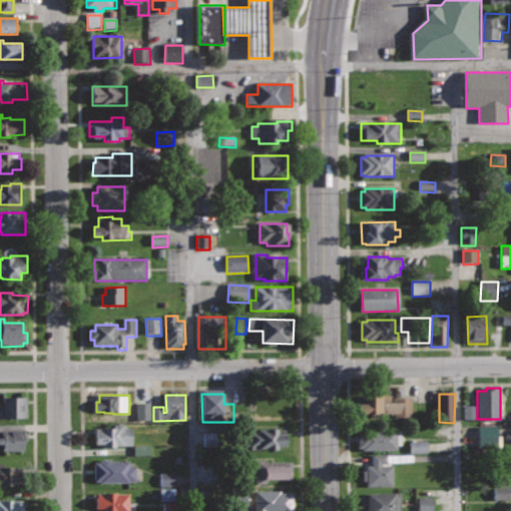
[(391,398),(359,397),(359,415),(394,416),(394,419),(413,419),(413,400),(396,400),(395,404),(391,404),(391,398)]
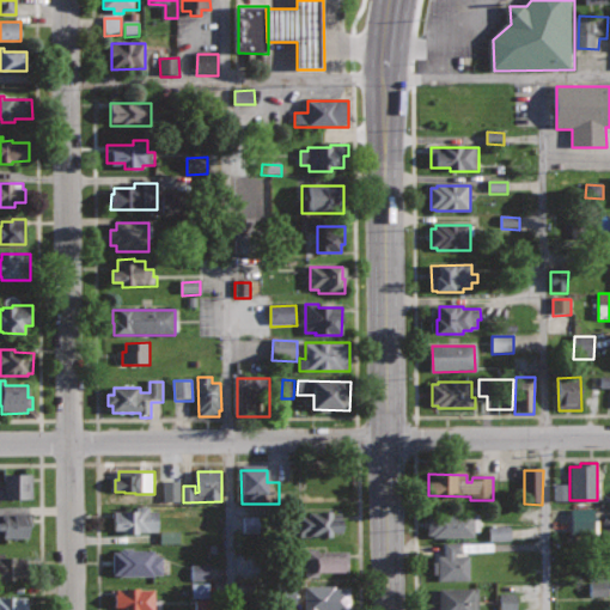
[(34,476),(5,476),(5,487),(0,487),(0,499),(34,499),(34,476)]
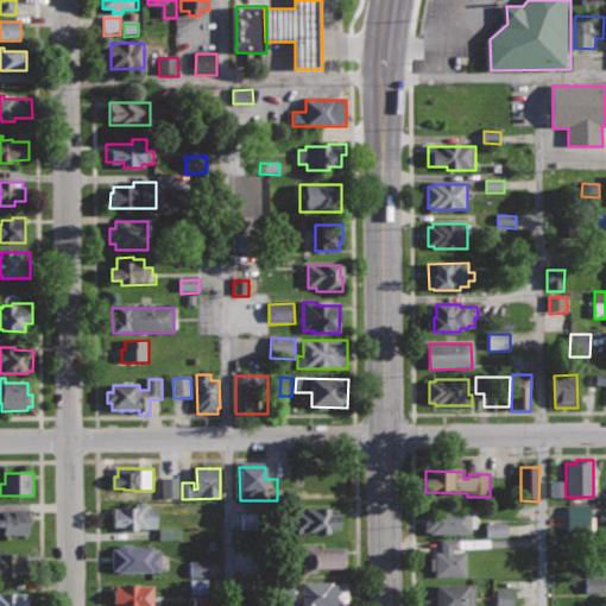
[(163,502),(178,502),(178,480),(163,480),(163,502)]
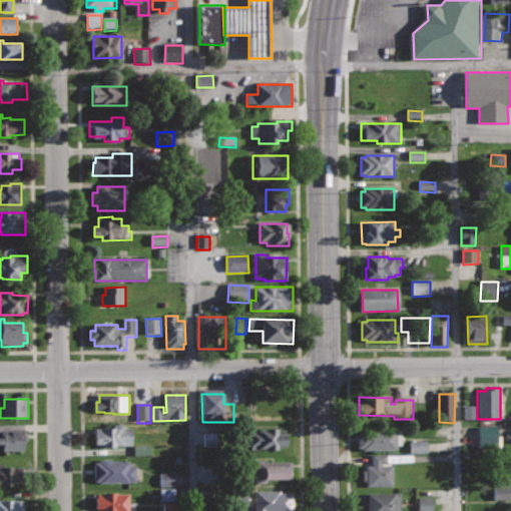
[(126,425),(114,425),(114,429),(96,429),(96,445),(105,445),(105,448),(117,448),(117,446),(132,446),(132,430),(126,430),(126,425)]
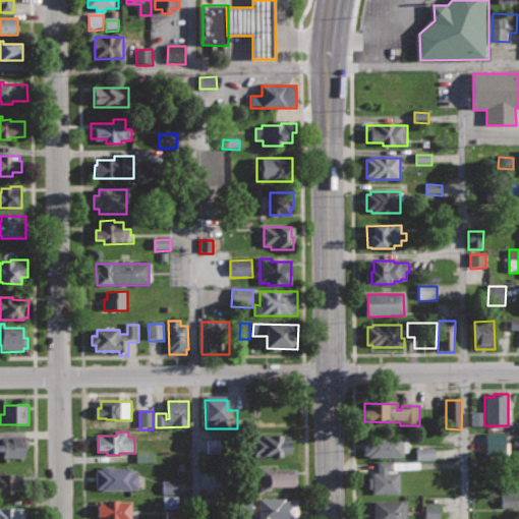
[(284,436),(272,436),(272,438),(265,438),(265,441),(250,441),(250,453),(256,453),(256,457),(283,457),(283,452),(291,453),(291,439),(284,439),(284,436)]
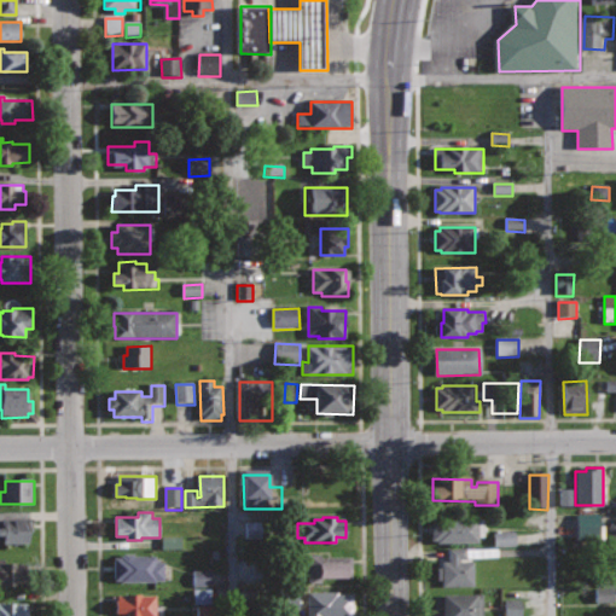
[(602,544),(600,517),(577,517),(579,545),(602,544)]
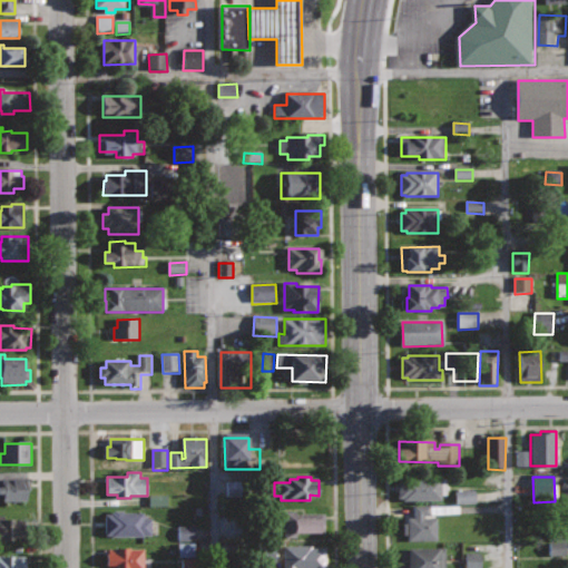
[(447,478),(399,479),(399,502),(442,501),(442,495),(448,495),(447,478)]
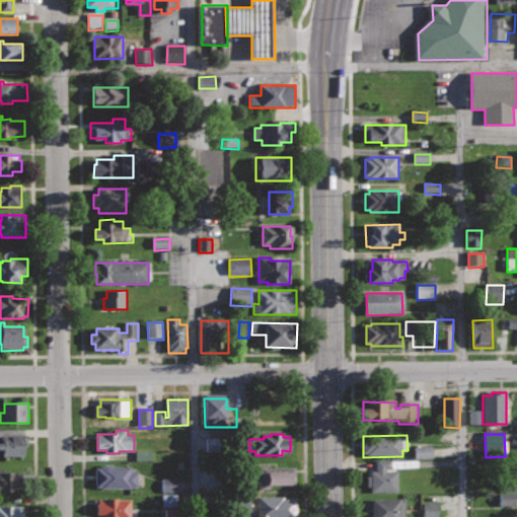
[(4,437),(4,441),(0,441),(0,454),(4,454),(4,457),(25,456),(24,446),(29,446),(29,437),(4,437)]
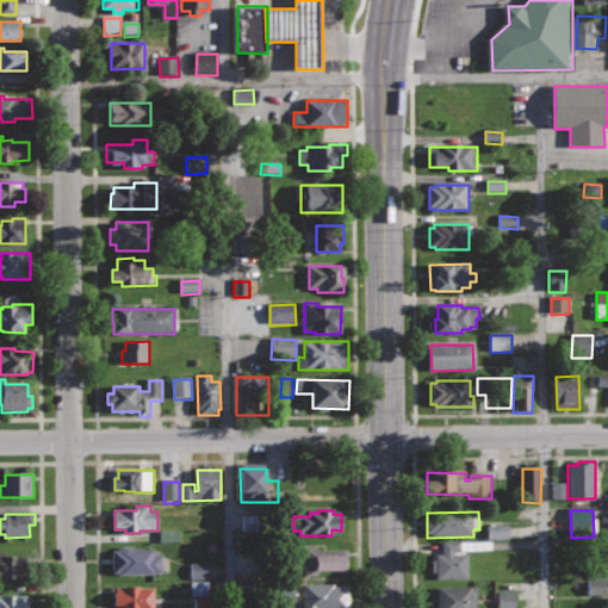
[(259,516),(242,517),(242,533),(259,533),(259,516)]
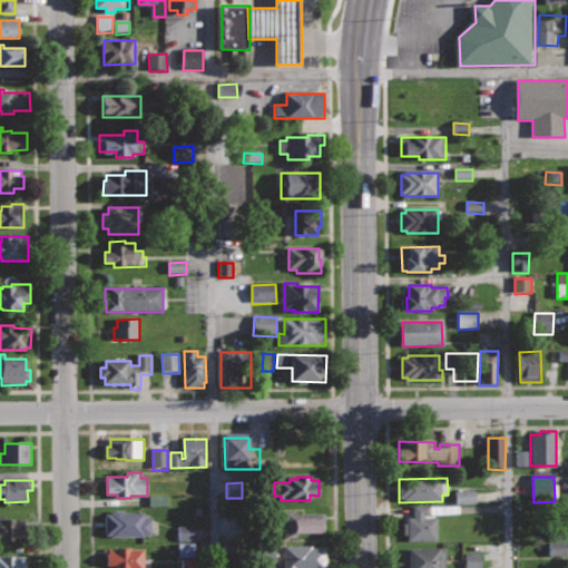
[(456,492),(456,506),(476,505),(476,491),(456,492)]
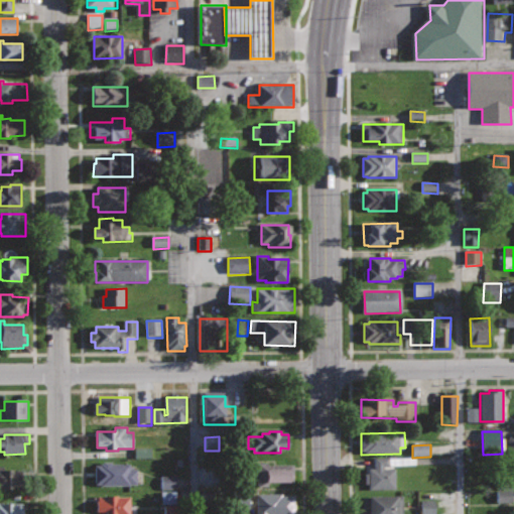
[(136,460),(152,460),(152,451),(136,451),(136,460)]
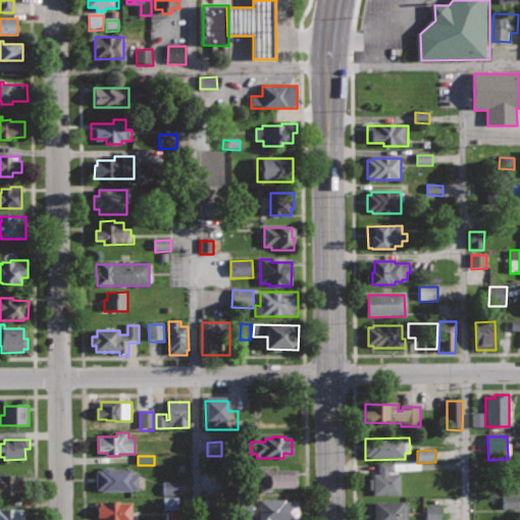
[(422,463),(380,464),(380,475),(374,475),(374,479),(370,479),(370,490),(374,490),(374,496),(401,496),(401,472),(422,472),(422,463)]
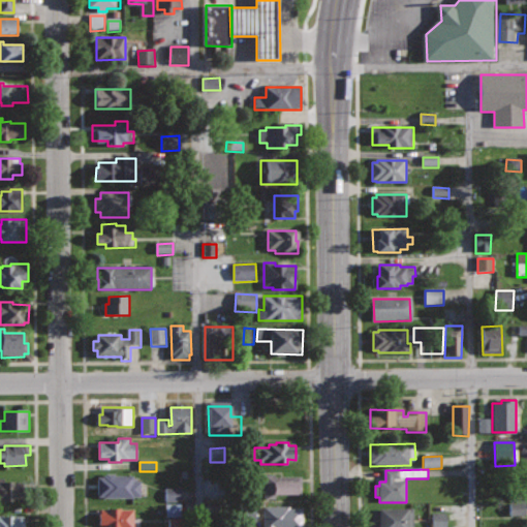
[(135,475),(115,476),(115,474),(107,474),(107,476),(103,476),(103,478),(98,478),(98,498),(104,497),(104,498),(133,498),(133,497),(141,497),(141,478),(135,478),(135,475)]
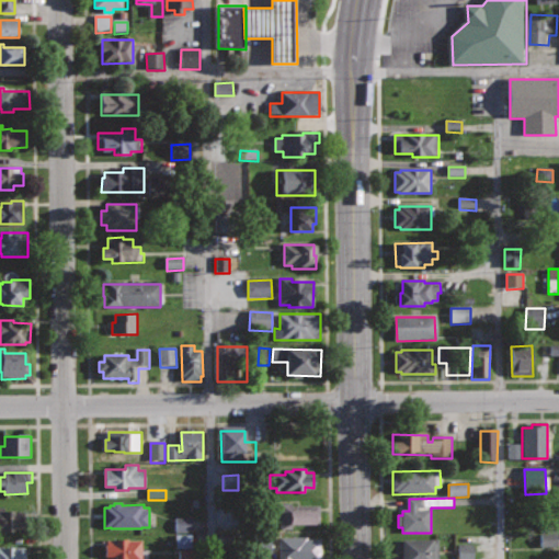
[(320,506),(292,508),(292,504),(273,504),(273,529),(289,529),(289,524),(320,524),(320,506)]
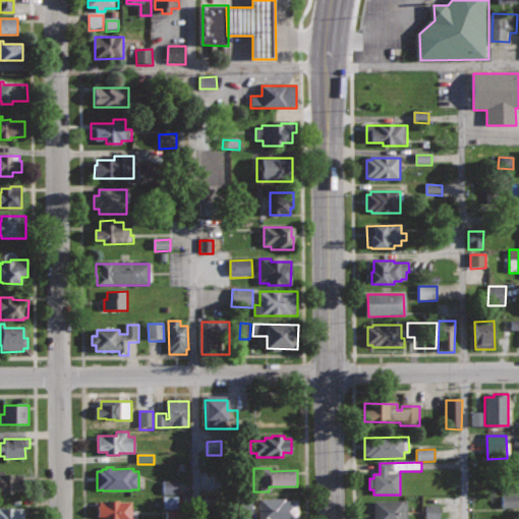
[(6,471),(0,471),(0,496),(14,496),(14,492),(23,491),(22,476),(6,476),(6,471)]
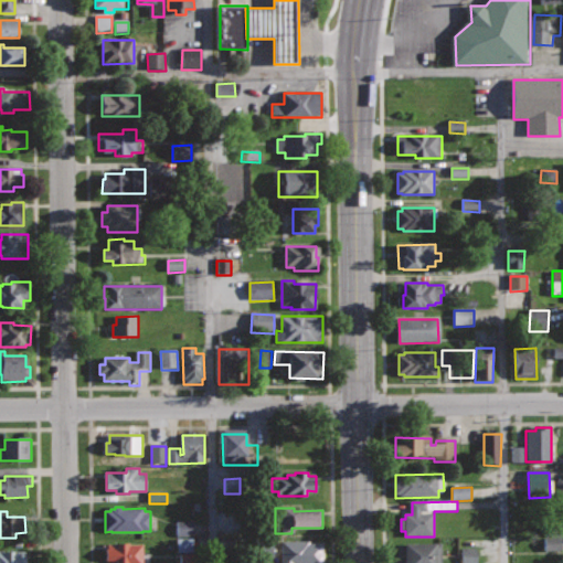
[(178,539),(194,538),(194,523),(178,523),(178,539)]
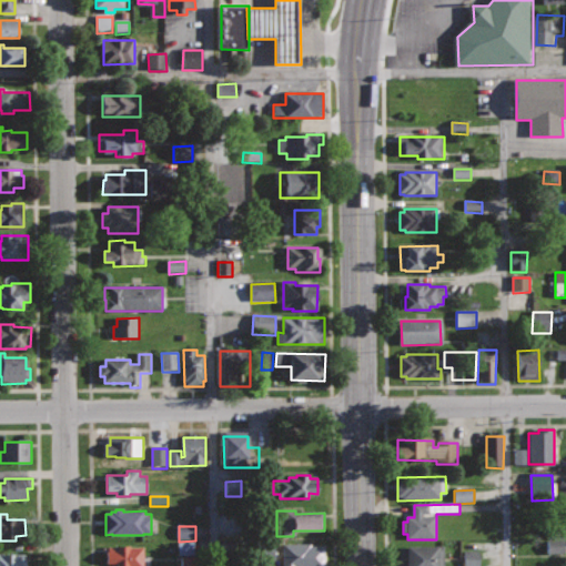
[(565,542),(547,542),(547,555),(565,555),(565,542)]
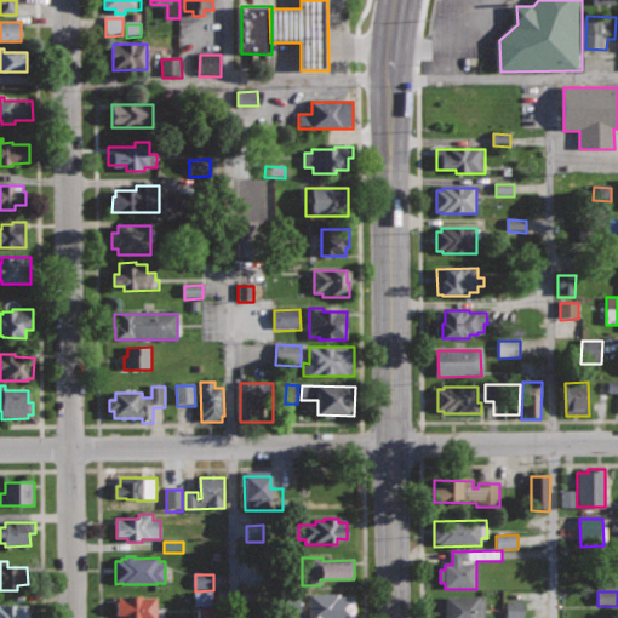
[(195,608),(212,608),(212,594),(195,594),(195,608)]
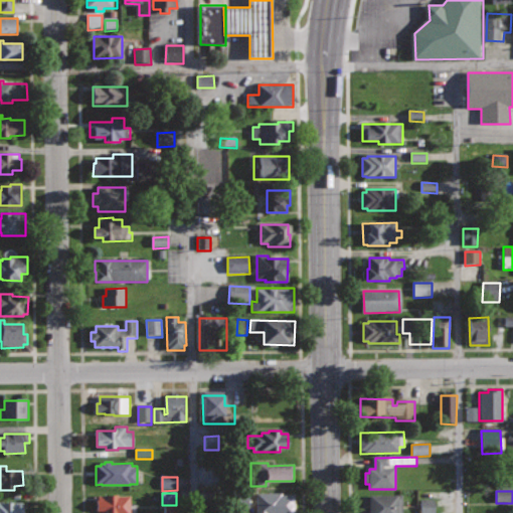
[(296,512),(296,496),(282,496),(282,494),(258,494),(258,512),(296,512)]
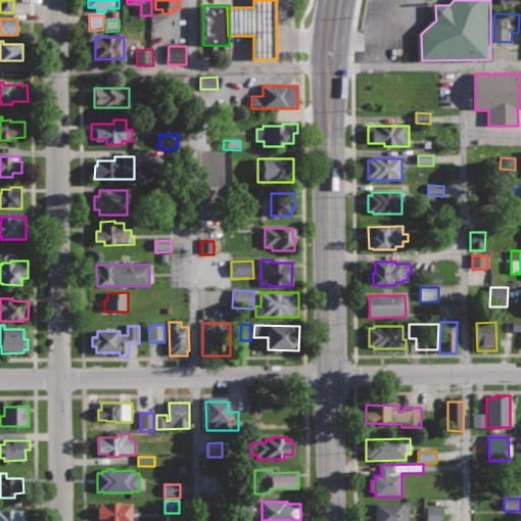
[(251,503),(240,504),(241,518),(252,517),(251,503)]
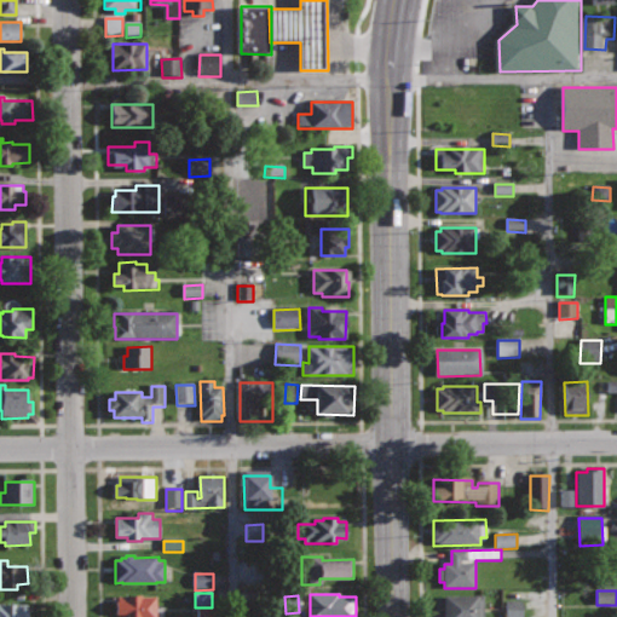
[(484,616),(484,597),(444,597),(444,598),(438,598),(438,616),(484,616)]
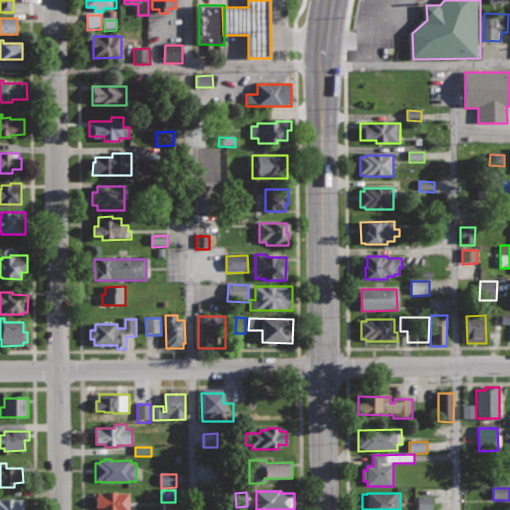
[(132,509),(132,494),(97,494),(97,509),(106,509),(132,509)]
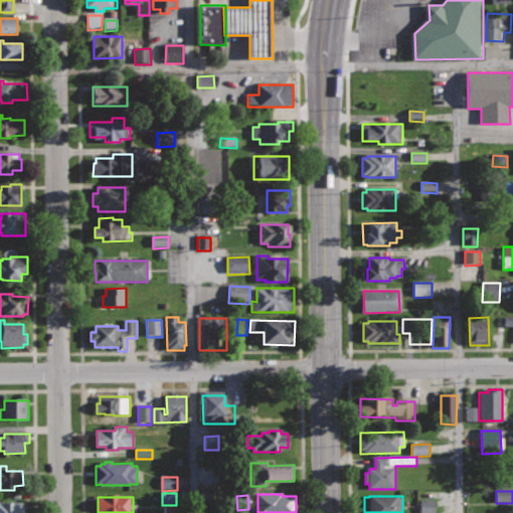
[(435,512),(435,501),(421,501),(420,512),(435,512)]
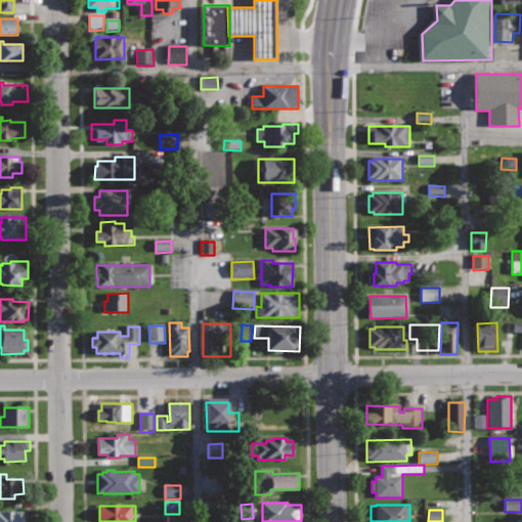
[(25,521),(25,512),(0,512),(0,521),(25,521)]
